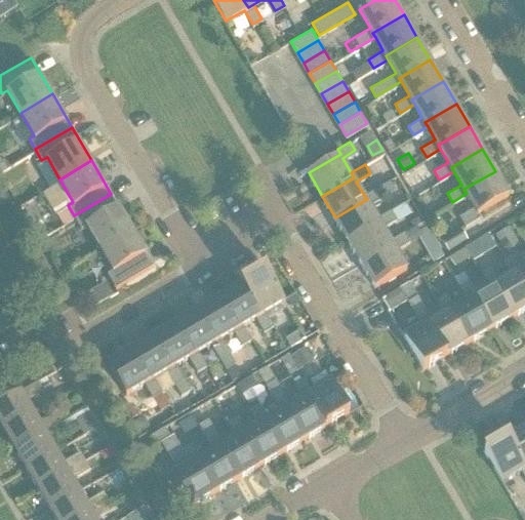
[(400,167),(376,181),(382,193),(407,180),(400,167)]
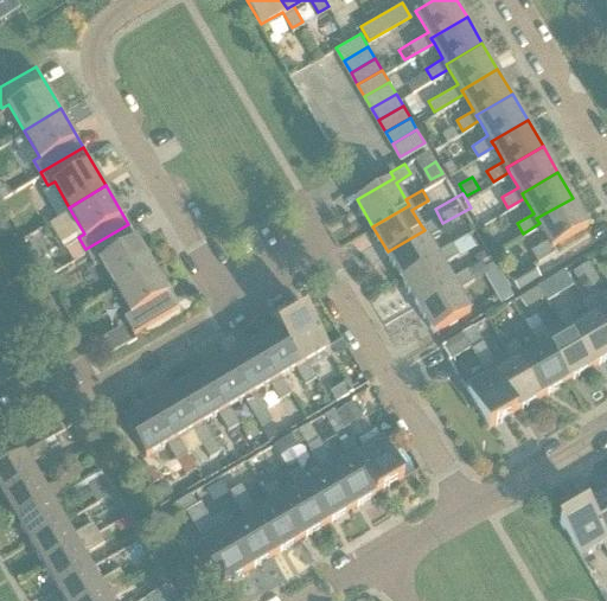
[(536,218),(540,223),(548,238),(532,249),(538,259),(555,249),(553,244),(588,223),(573,198),(536,218)]
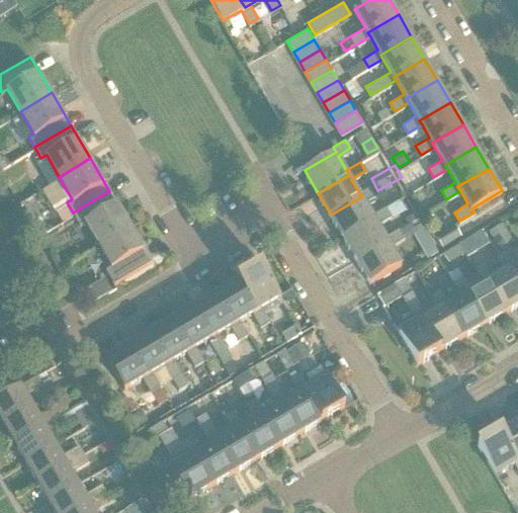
[(372,184),(359,192),(362,196),(331,215),(344,237),(374,219),(372,214),(364,200),(377,192),(372,184)]
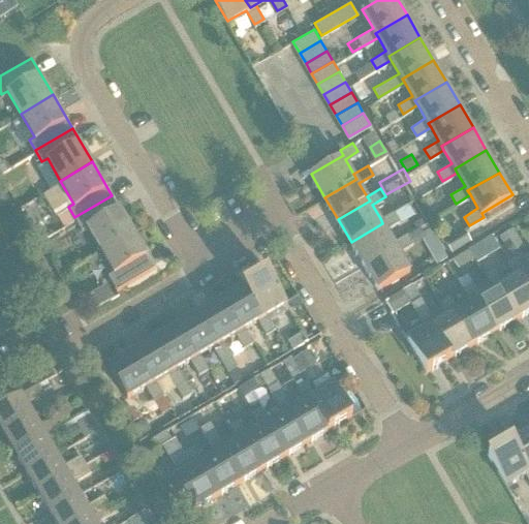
[(132,228),(112,195),(74,217),(82,228),(87,225),(100,247),(132,228)]
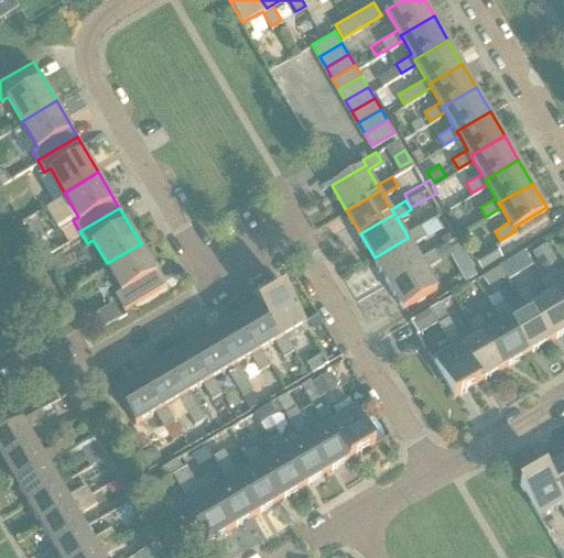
[(408,238),(375,258),(388,282),(422,262),(419,256),(411,242),(425,233),(420,225),(405,232),(408,238)]
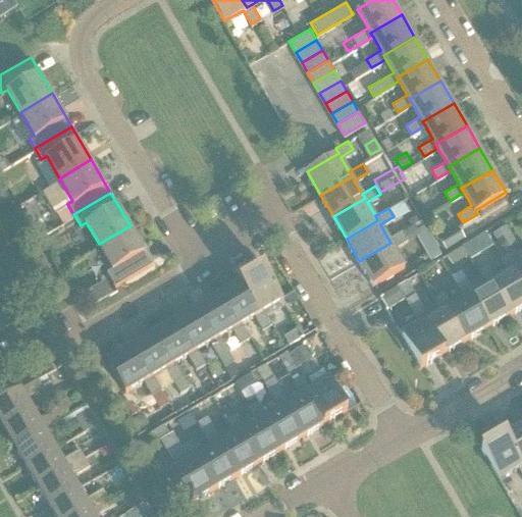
[(415,213),(408,218),(411,224),(414,222),(419,219),(415,213)]
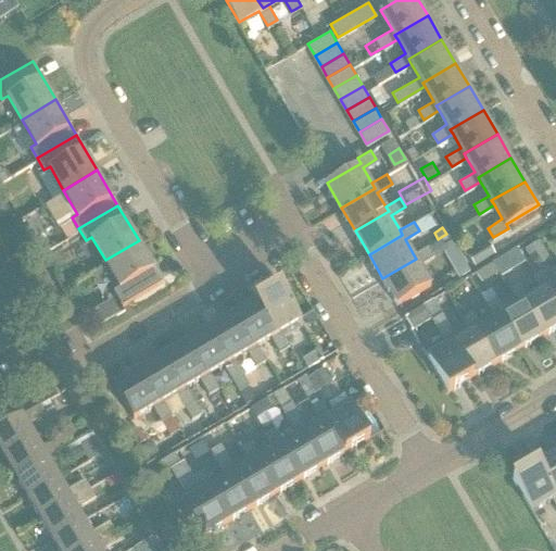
[(438,239),(428,245),(433,254),(446,247),(441,237),(438,239)]
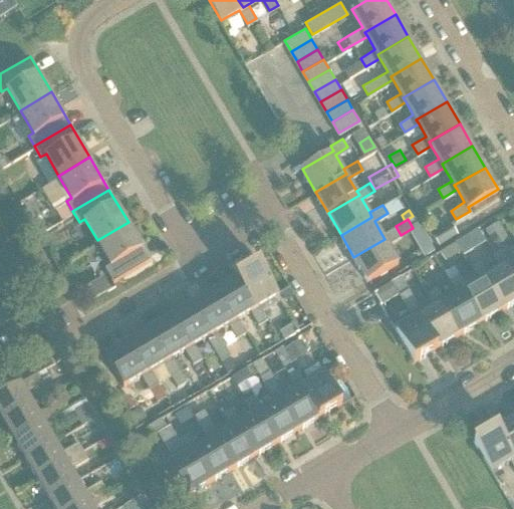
[(499,219),(487,226),(484,228),(495,246),(510,238),(499,219)]
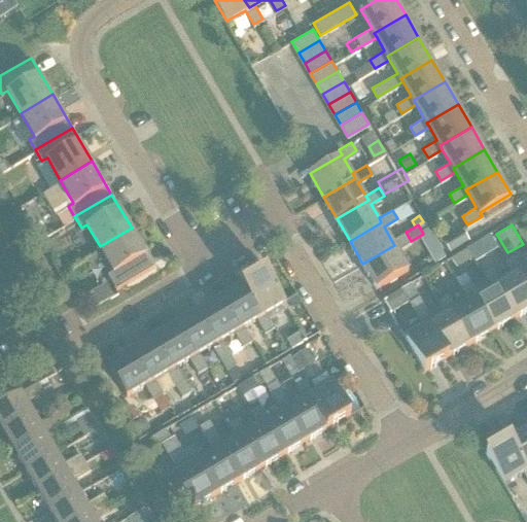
[(449,248),(468,237),(461,225),(442,237),(449,248)]
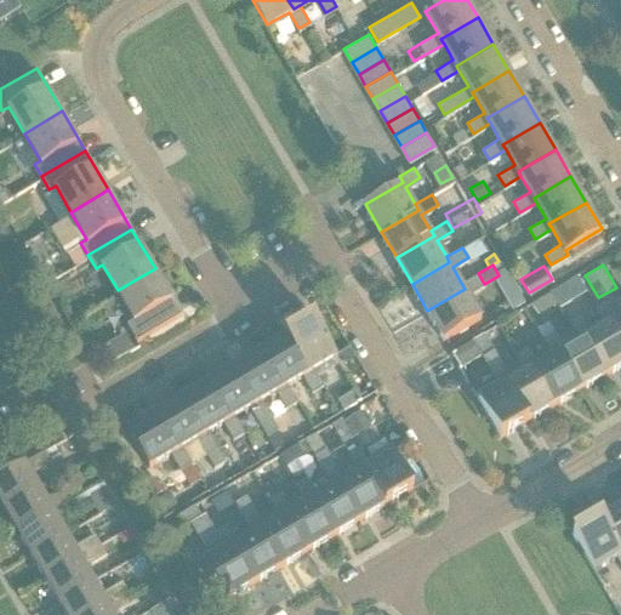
[(155,268),(118,290),(134,317),(126,322),(136,337),(181,312),(155,268)]
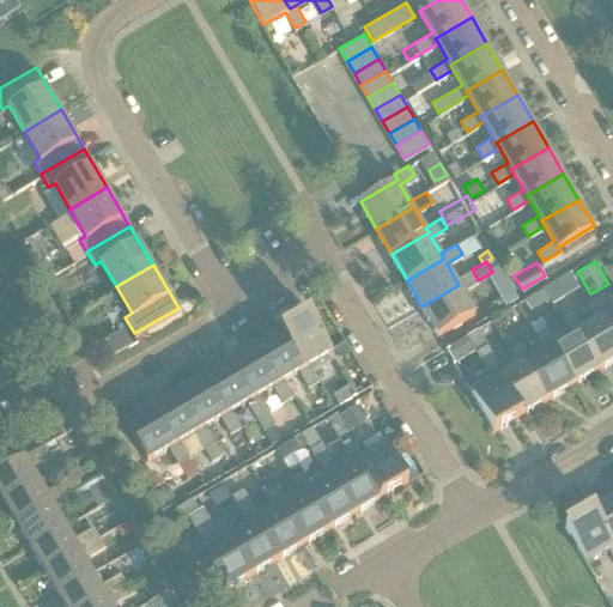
[(472,269),(455,279),(459,285),(422,307),(438,333),(474,311),(462,290),(478,280),(472,269)]
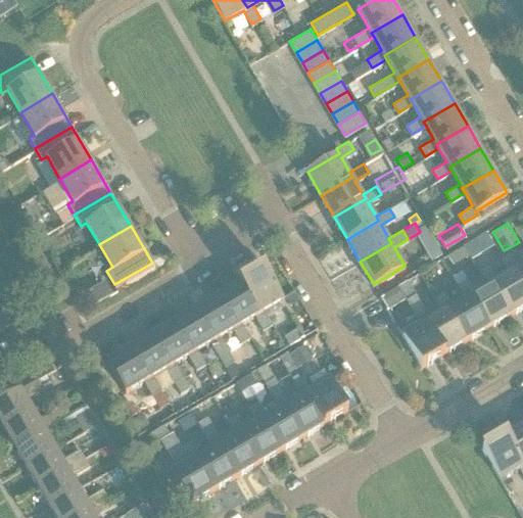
[(482,248),(475,237),(464,243),(471,254),(482,248)]
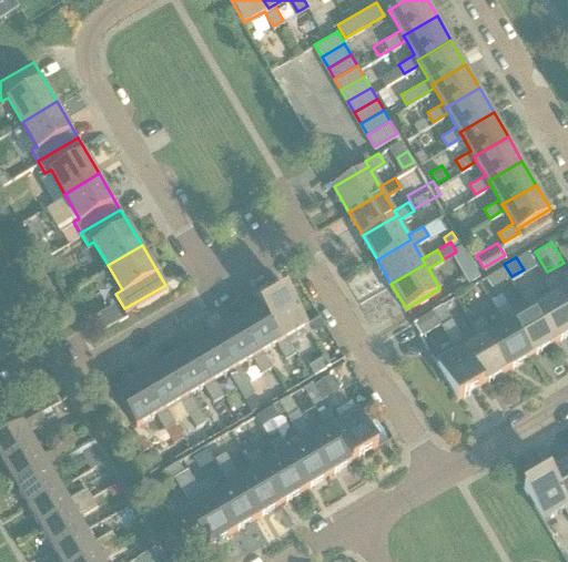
[(567,285),(564,288),(555,273),(546,278),(554,294),(559,290),(567,306),(567,285)]
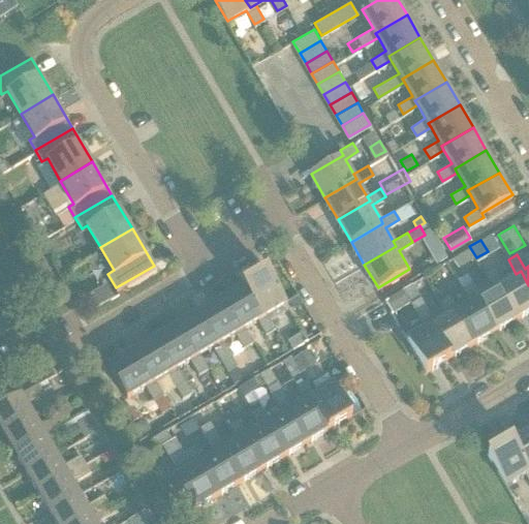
[(528,285),(521,271),(516,274),(502,281),(494,268),(486,273),(494,287),(498,284),(517,316),(528,308),(528,285)]
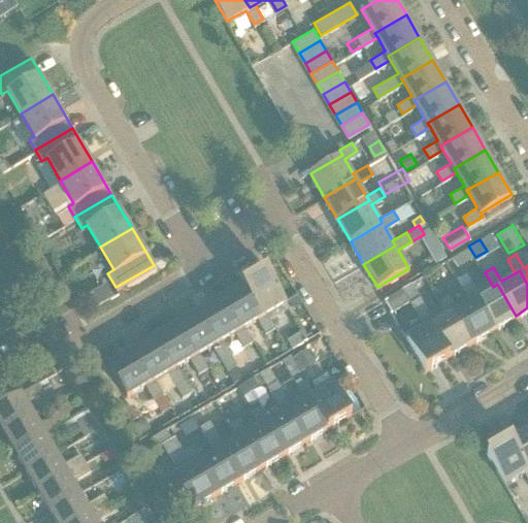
[(266,269),(243,283),(262,314),(266,312),(285,300),(266,269)]
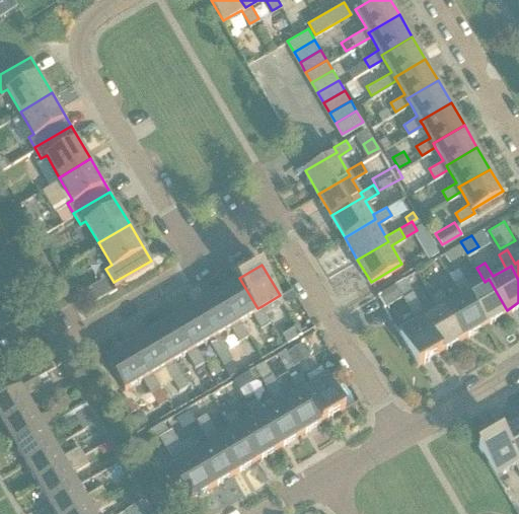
[(458,268),(449,273),(454,281),(463,276),(458,268)]
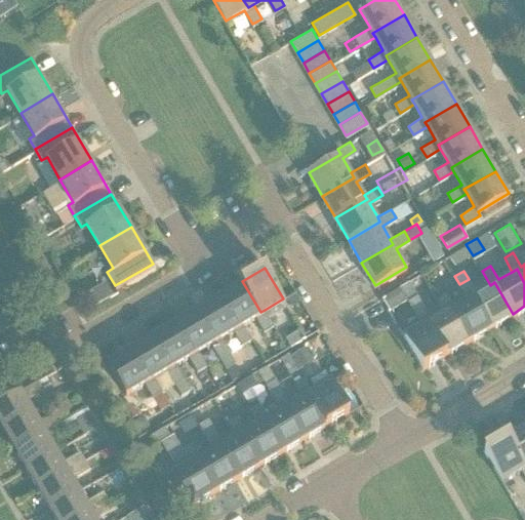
[(0,278),(0,324),(2,328),(23,316),(0,278)]
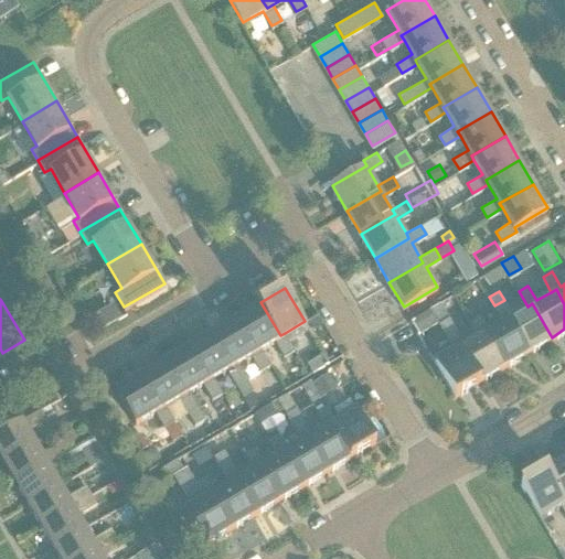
[(532,303),(528,307),(513,314),(504,300),(494,305),(503,320),(508,318),(528,352),(552,337),(532,303)]
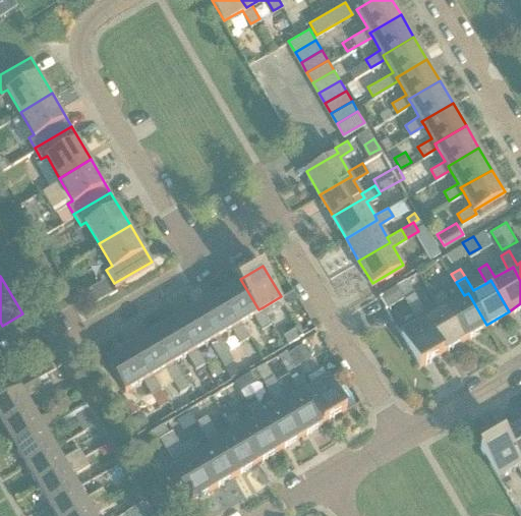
[(240,279),(218,292),(237,323),(240,321),(254,312),(263,327),(268,324),(271,322),(263,307),(258,309),(240,279)]
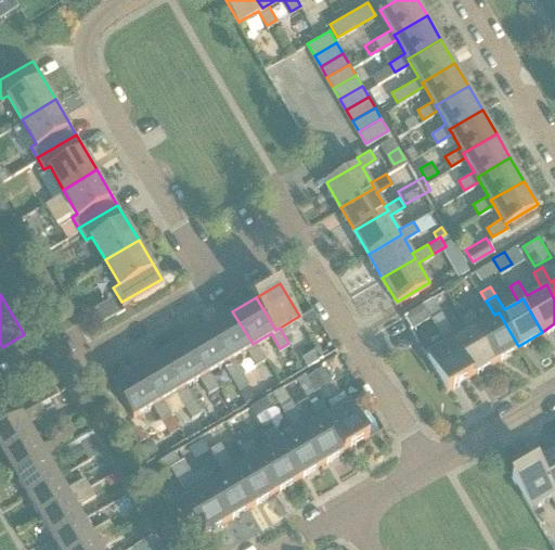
[(435,301),(424,307),(429,316),(440,309),(435,301)]
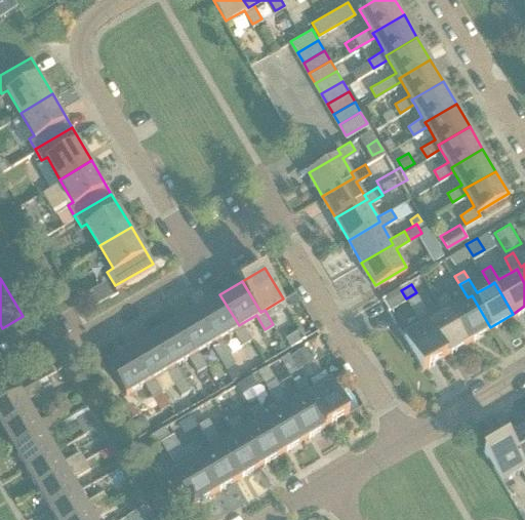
[(399,286),(396,288),(381,296),(389,309),(406,298),(401,290),(399,286)]
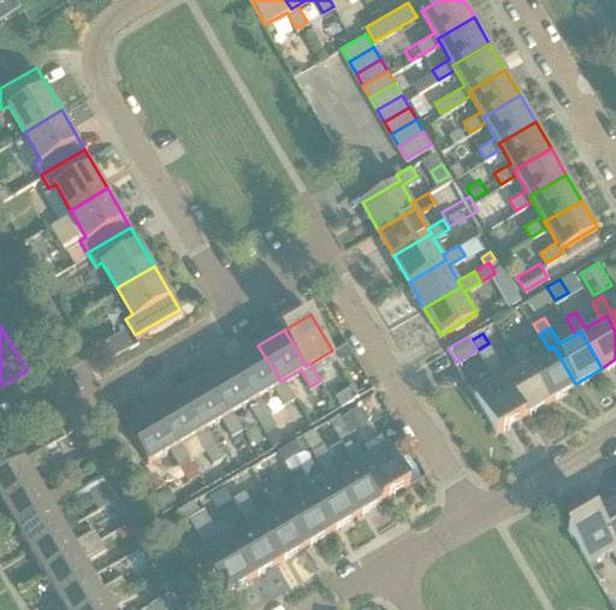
[(554,347),(549,349),(533,359),(523,343),(513,349),(522,365),(527,362),(550,398),(575,384),(554,347)]
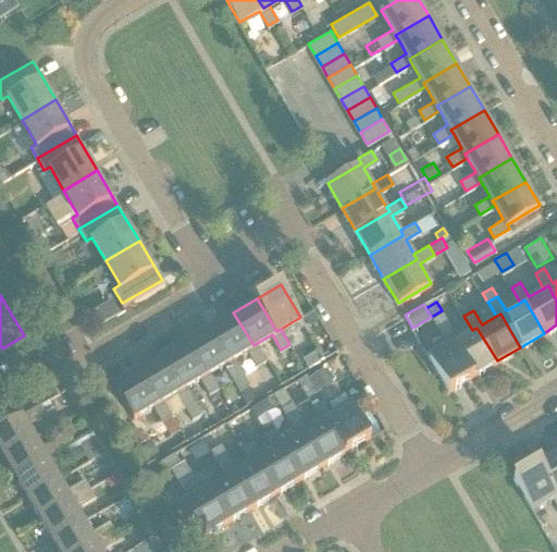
[(233,313),(210,327),(230,359),(234,357),(248,348),(257,364),(262,360),(267,358),(257,343),(254,345),(233,313)]
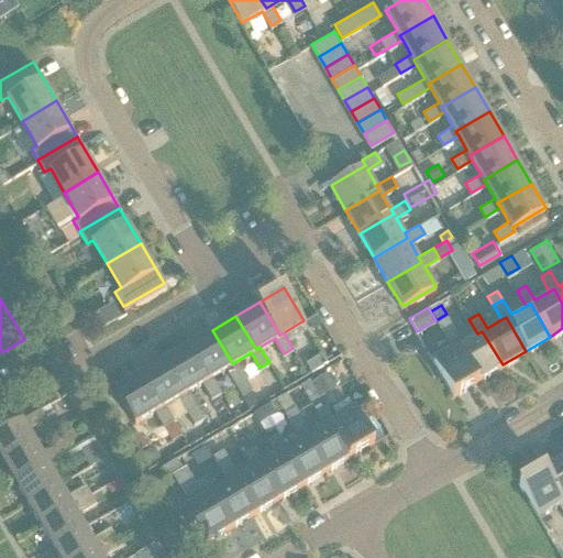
[(448,316),(438,321),(445,332),(454,327),(448,316)]
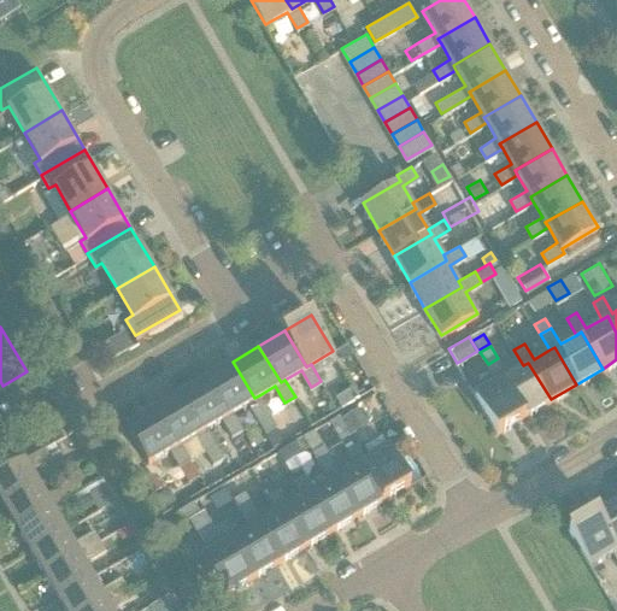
[(507,375),(498,358),(488,364),(494,375),(498,381),(503,377),(524,415),(551,399),(528,363),(523,365),(507,375)]
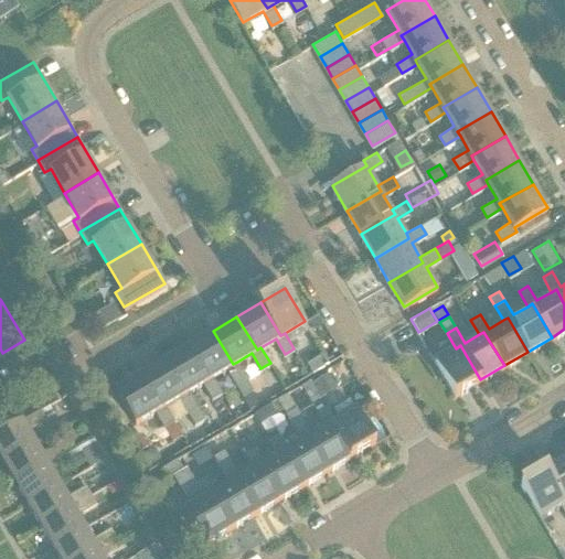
[(213,331),(189,345),(209,378),(213,376),(227,367),(236,383),(244,395),(248,391),(253,389),(246,377),(237,362),(233,364),(213,331)]
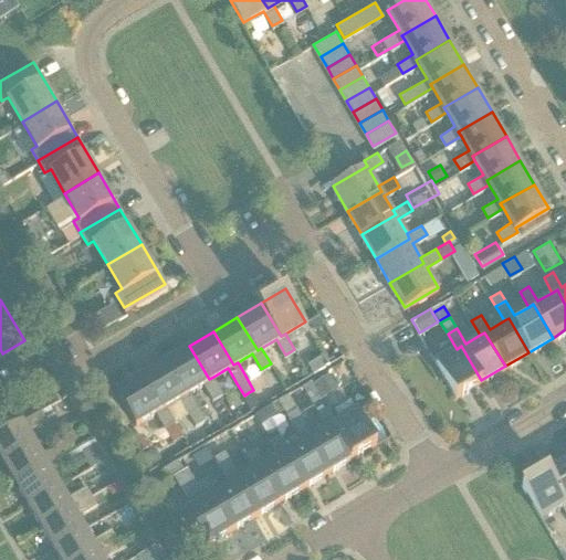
[(457,349),(453,344),(432,355),(456,394),(481,380),(461,346),(457,349)]
